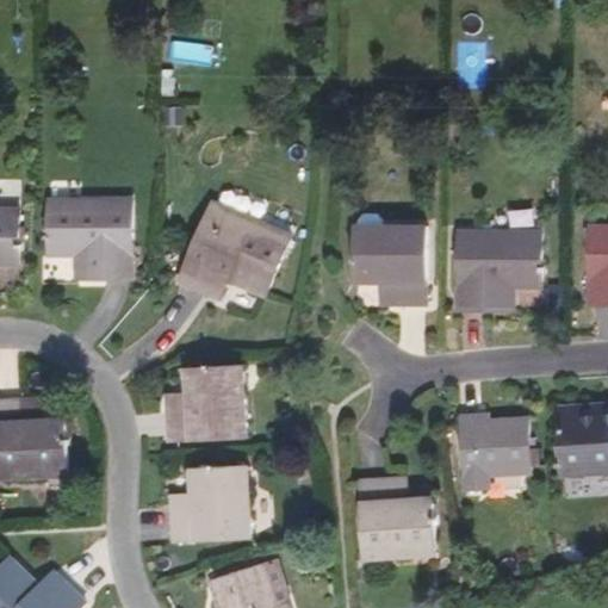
[(129,280),(130,199),(47,198),(47,255),(73,255),(86,255),(86,279),(129,280)]
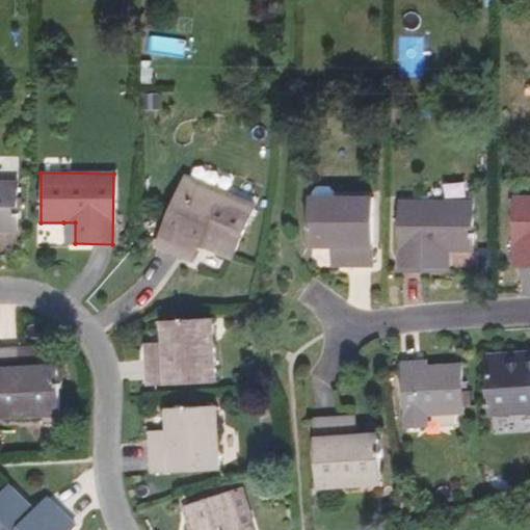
[(229,259),(252,208),(183,177),(153,246),(178,257),(185,240),(195,245),(229,259)]
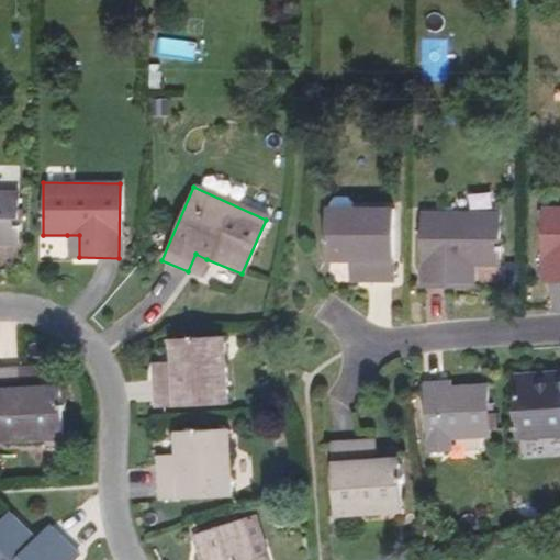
[(0,243),(14,244),(15,193),(0,193),(0,243)]
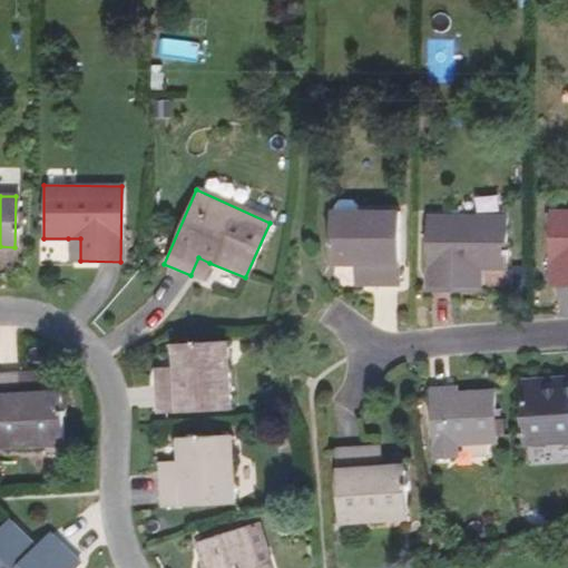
[(395,283),(397,211),(351,209),(346,202),(334,201),(330,211),(329,264),(354,264),(366,264),(365,283),(395,283)]
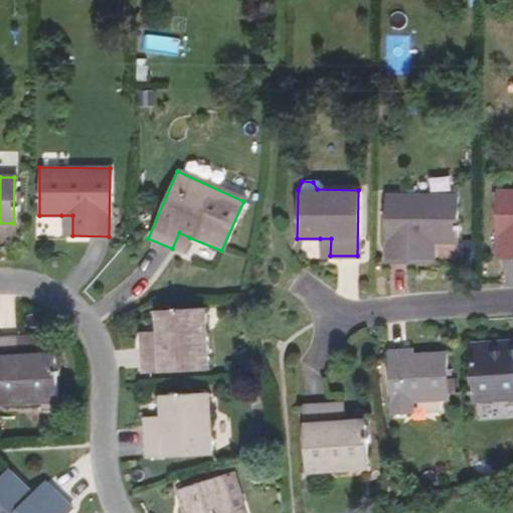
[(512,191),(496,192),(495,259),(512,259),(512,191)]
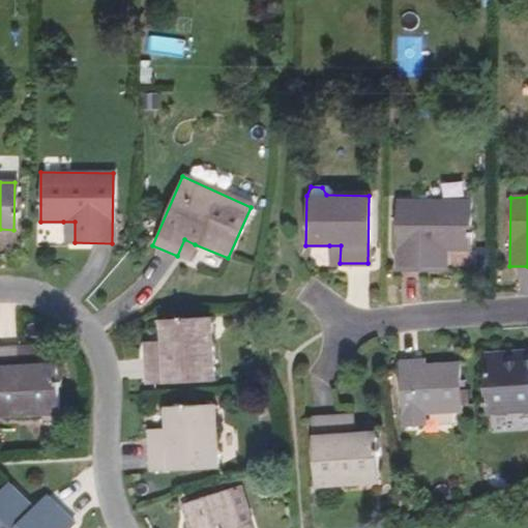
[(469,251),(469,201),(397,201),(397,270),(435,270),(435,250),(445,250),(469,251)]
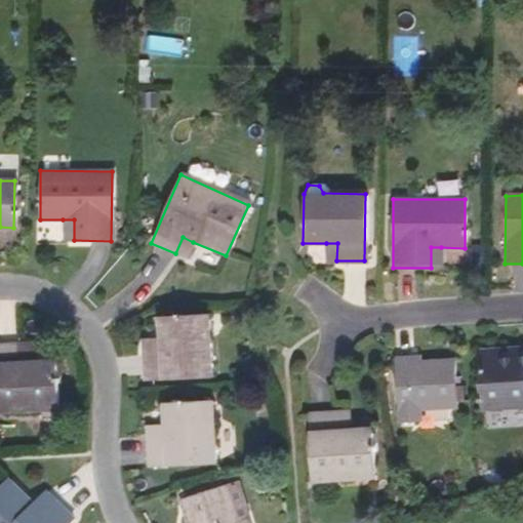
[(74,240),(74,219),(63,219),(63,240),(74,240)]
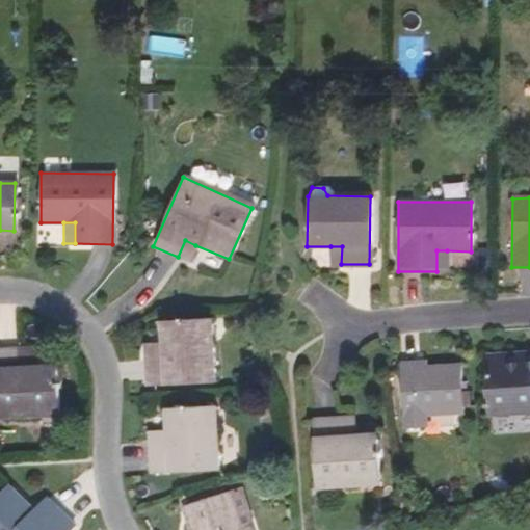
[(188,262),(195,245),(185,240),(178,257),(188,262)]
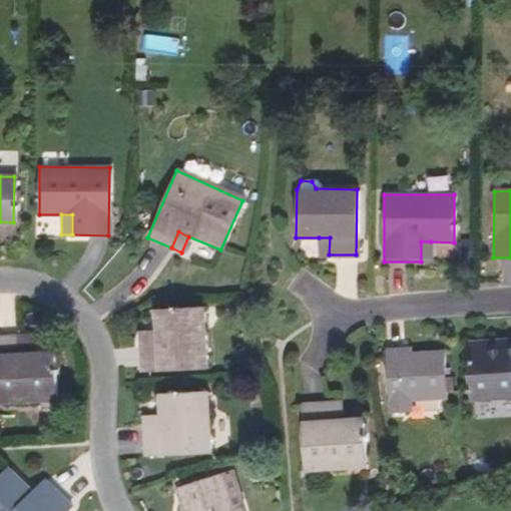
[(329,254),(330,237),(319,237),(318,254),(329,254)]
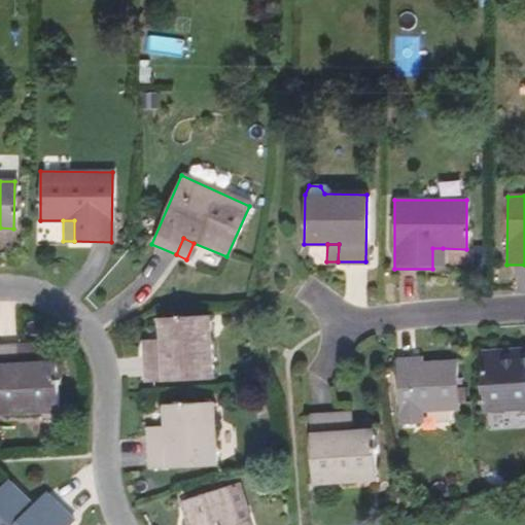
[(443,269),(443,248),(432,248),(432,269),(443,269)]
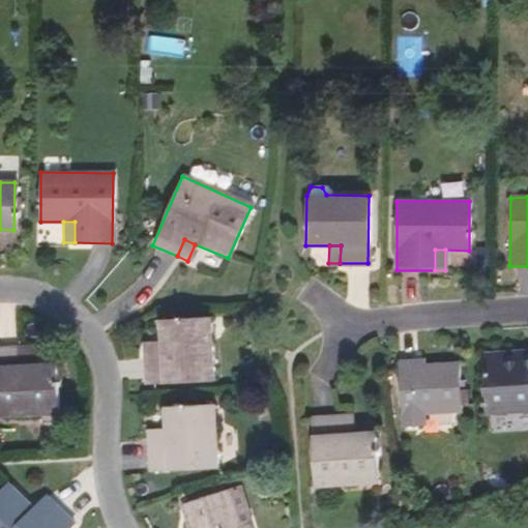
[(212,380),(211,341),(200,342),(199,317),(160,319),(162,343),(163,353),(144,355),(145,384),(212,380)]
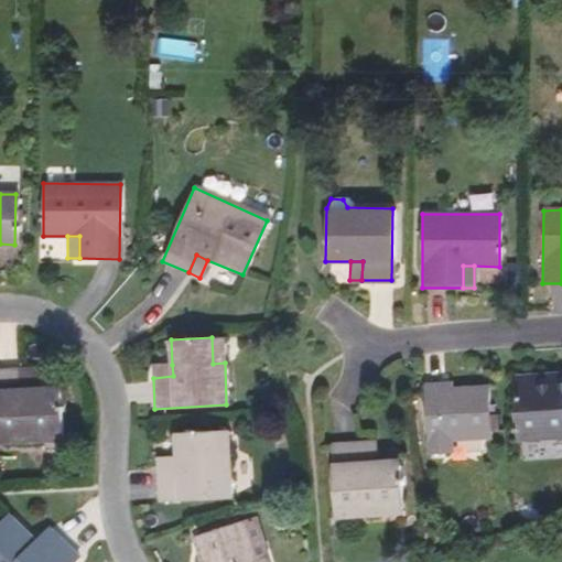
[(225,363),(223,337),(212,337),(213,364),(225,363)]
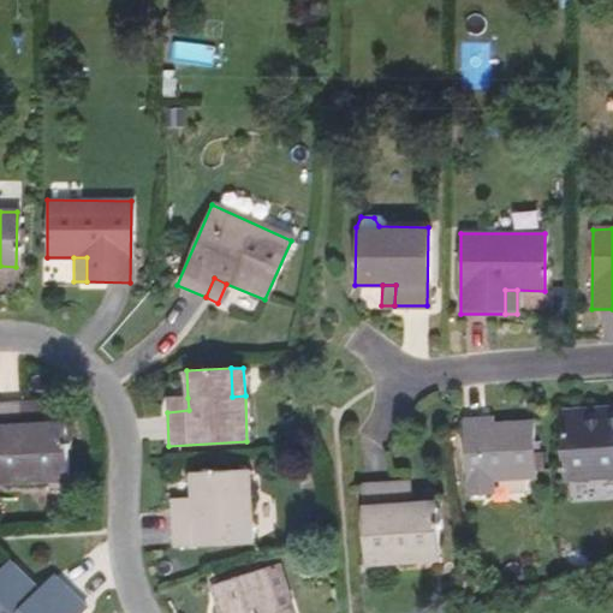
[(189,410),(188,398),(166,399),(167,412),(189,410)]
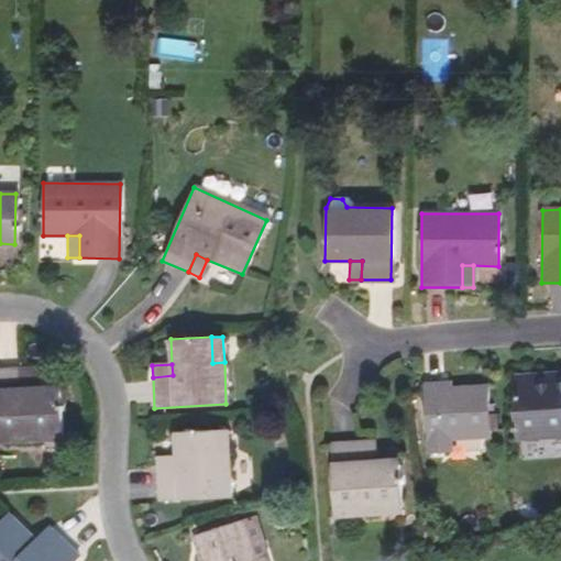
[(63,427),(61,388),(36,389),(25,391),(24,369),(0,370),(0,442),(37,441),(36,428),(63,427)]
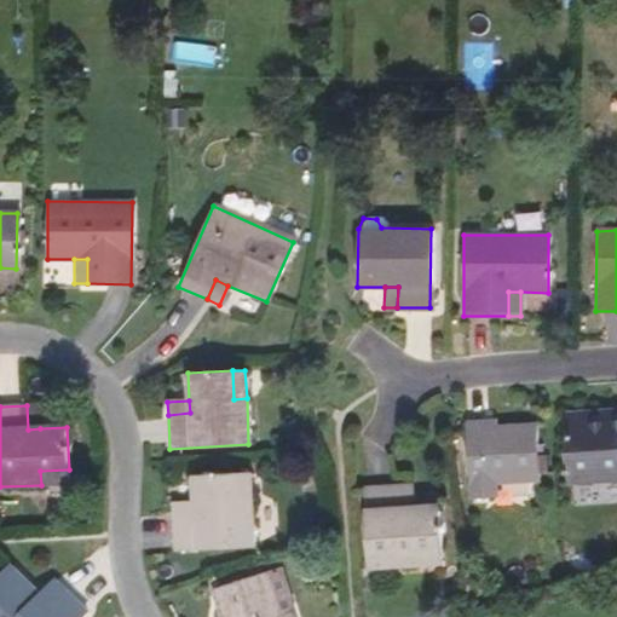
[(40,428),(40,405),(27,405),(28,430),(40,428)]
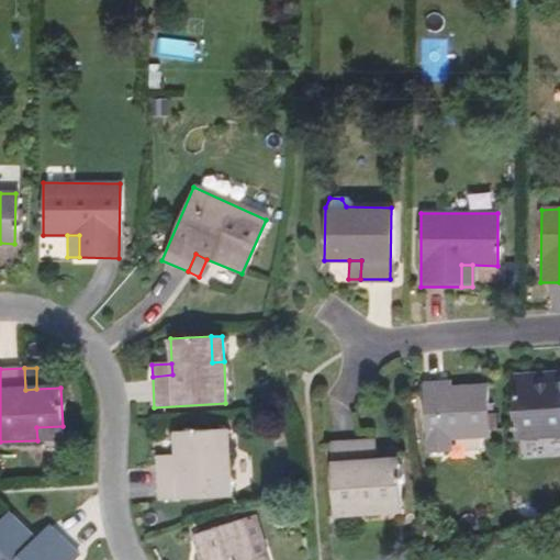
[(559,381),(559,369),(537,371),(537,383),(559,381)]
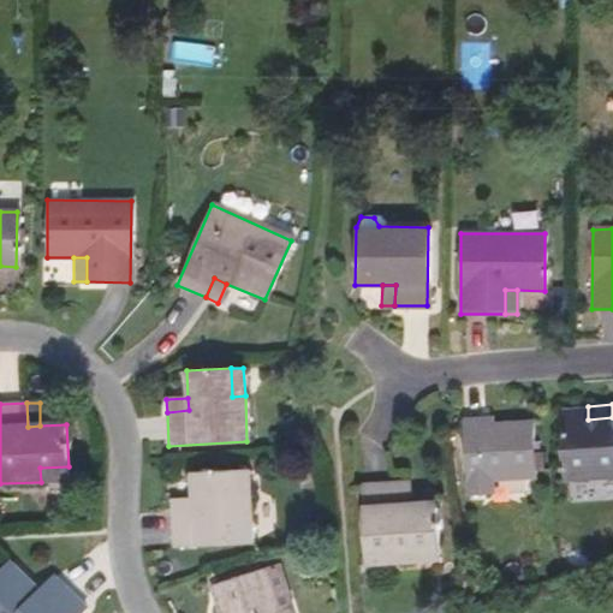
[(612,475),(612,417),(588,420),(588,406),(560,408),(564,478),(612,475)]
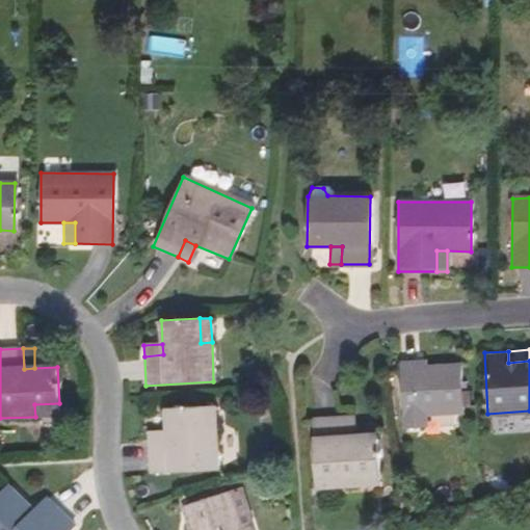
[(459,409),(456,362),(411,365),(411,361),(397,362),(401,427),(423,426),(422,412),(459,409)]
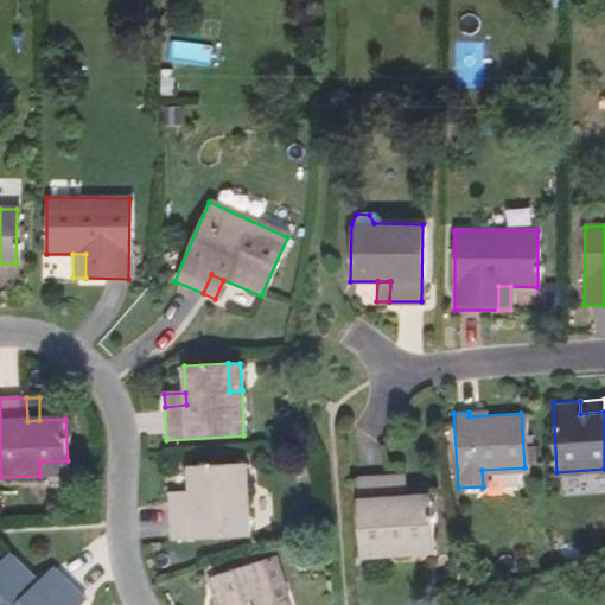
[(69,473),(68,460),(39,462),(40,476),(69,473)]
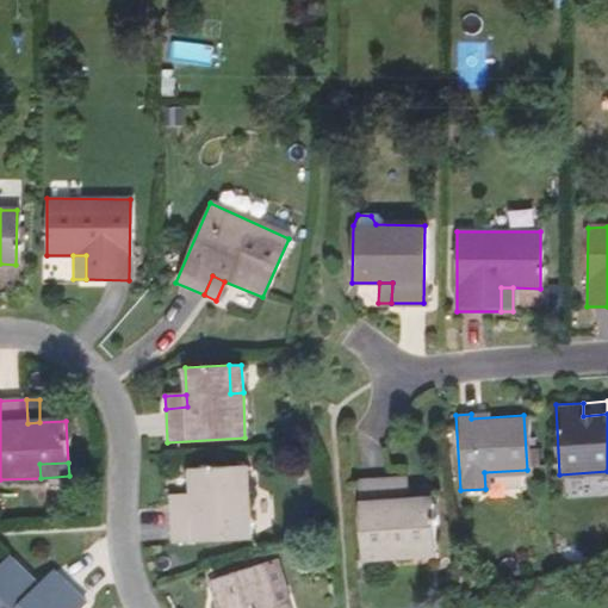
[(248,492),(247,465),(234,466),(235,492),(248,492)]
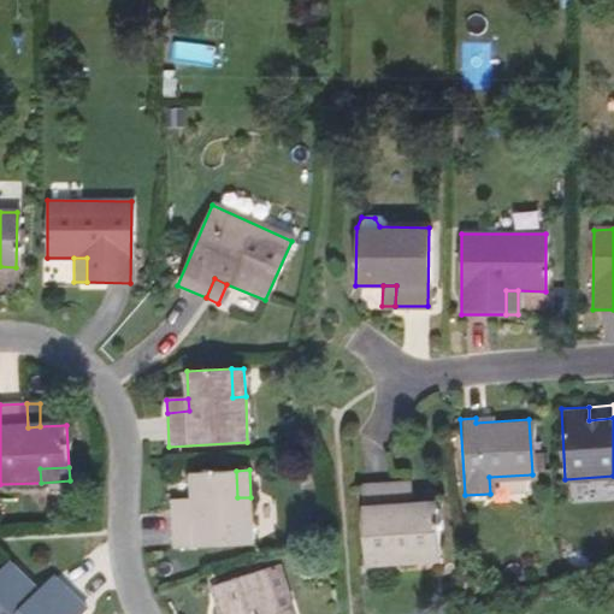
[(253,542),(251,497),(237,497),(236,471),(193,472),(194,500),(195,512),(173,513),(173,547),(253,542)]
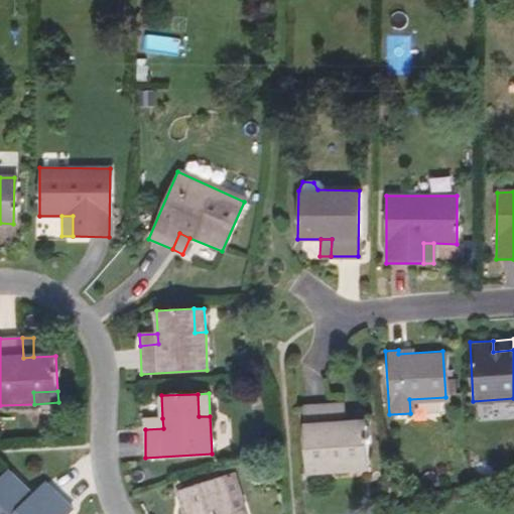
[(367,457),(365,422),(343,423),(333,424),(332,404),(303,406),(306,474),(346,472),(346,459),(367,457)]
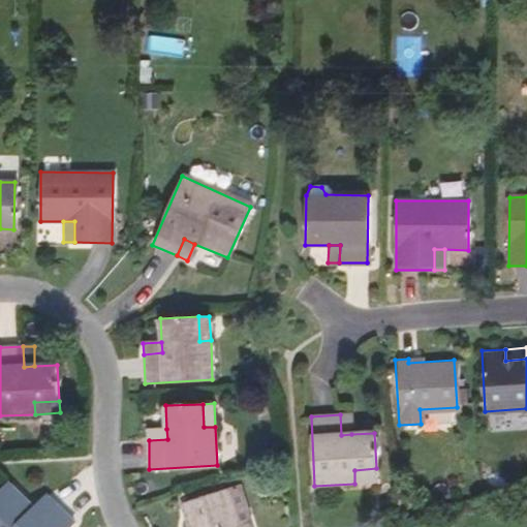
[(351,434),(350,414),(340,414),(341,435),(351,434)]
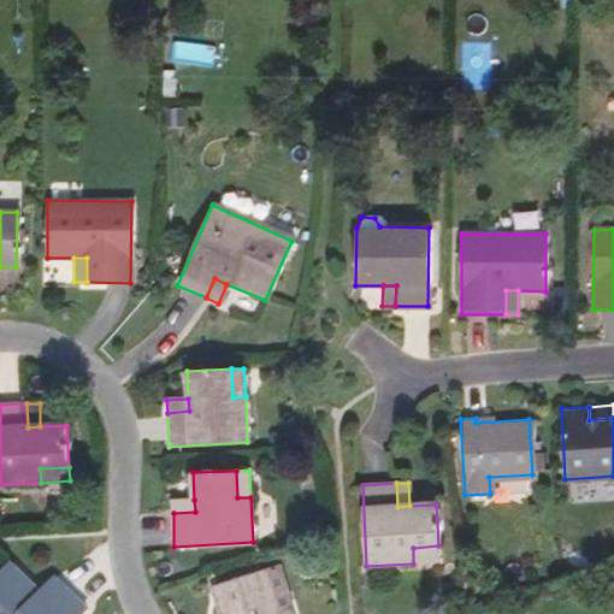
[(195,512),(194,500),(172,501),(173,513),(195,512)]
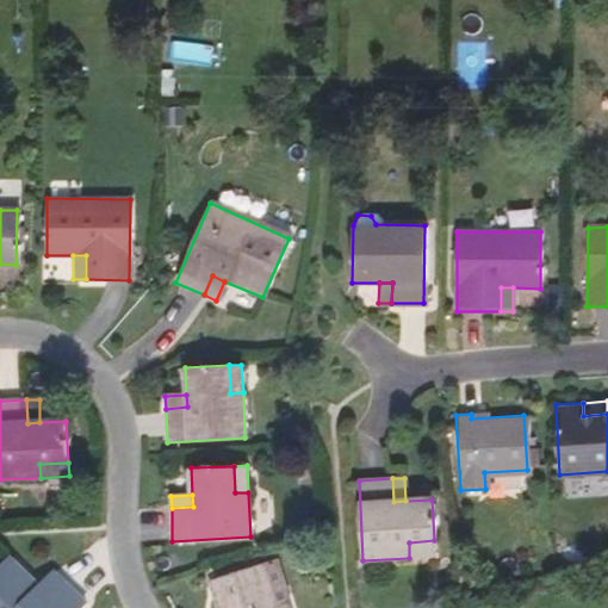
[(435,556),(434,540),(409,543),(409,558),(435,556)]
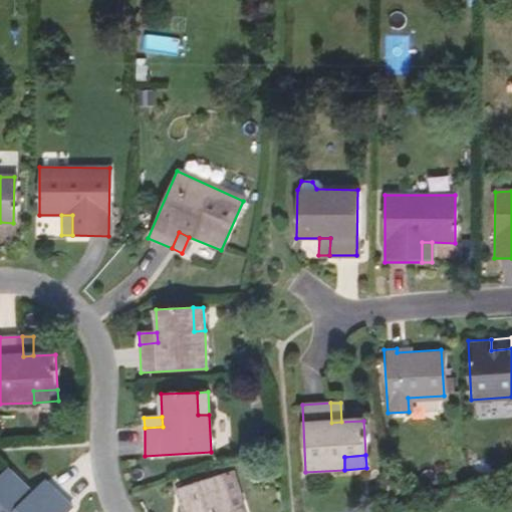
[(0,511),(61,511),(68,506),(48,488),(37,500),(29,492),(4,468),(0,472),(0,511)]
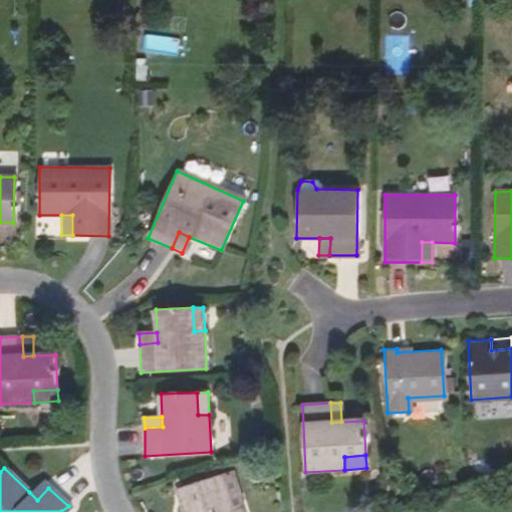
[(236,511),(244,510),(234,475),(222,478),(231,511),(236,511)]
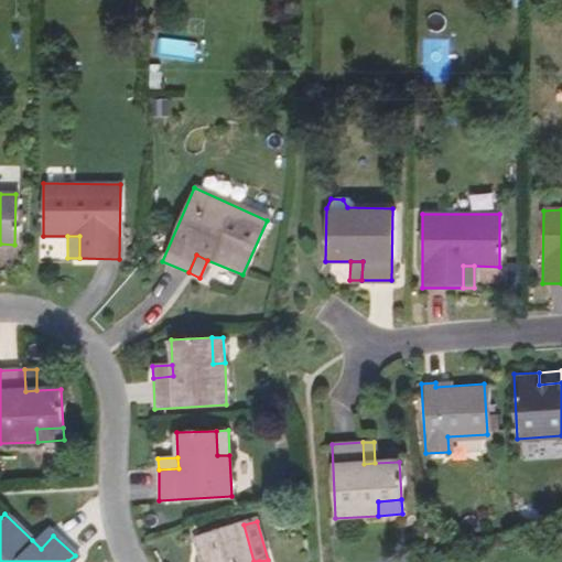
[(268,561),(268,560),(259,561),(254,561),(244,525),(196,539),(202,561),(268,561)]
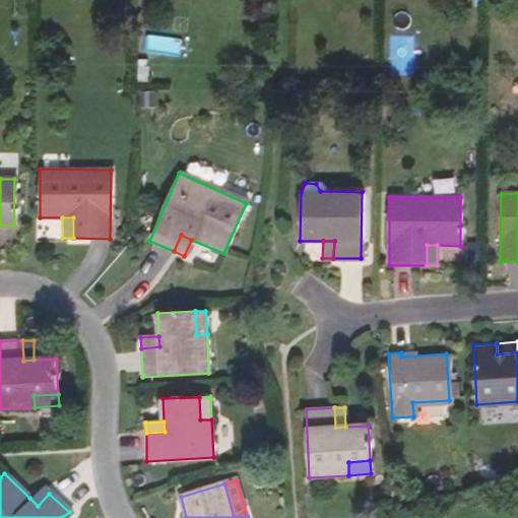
[(38,506),(49,494),(41,486),(29,498),(38,506)]
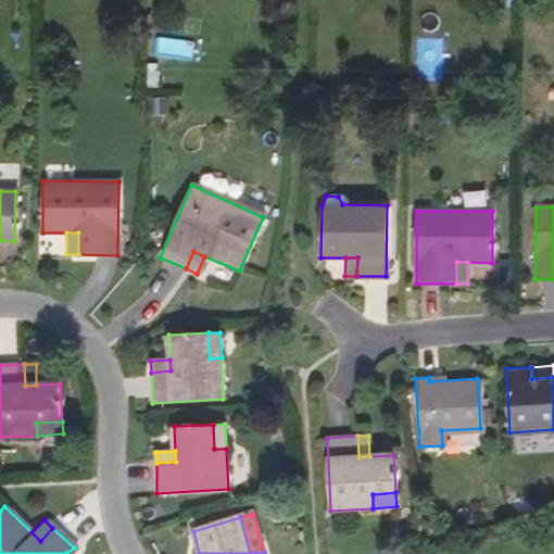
All buildings are outlined.
